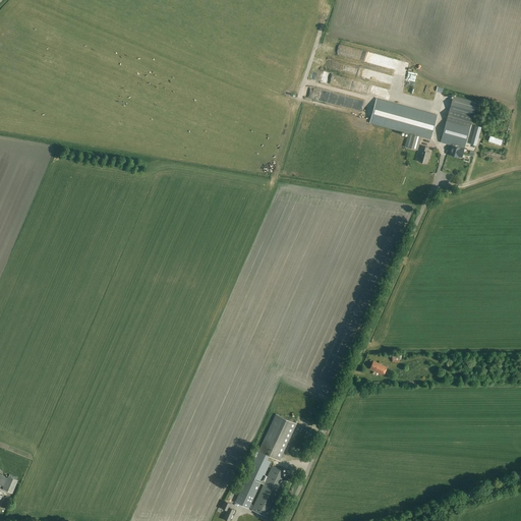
[(378,87),(337,76),(335,85),(374,96),(378,87)]
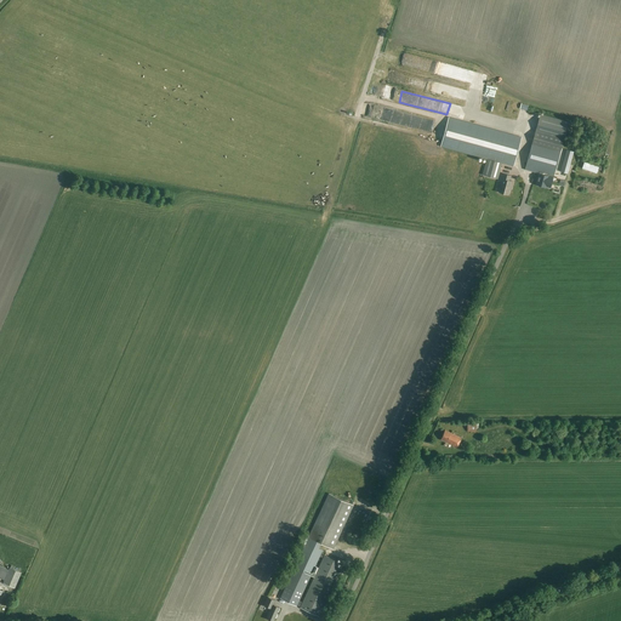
[(573,134),(575,124),(540,114),(535,131),(536,131),(533,141),(525,170),(539,174),(535,184),(547,188),(550,177),(553,178),(562,148),(564,138),(567,131),(573,134)]
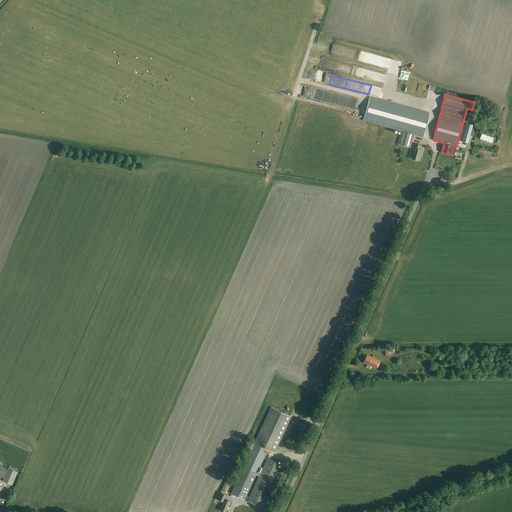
[(423,137),(430,113),(370,97),(363,121),(401,131),(398,145),(410,148),(414,135),(423,137)]
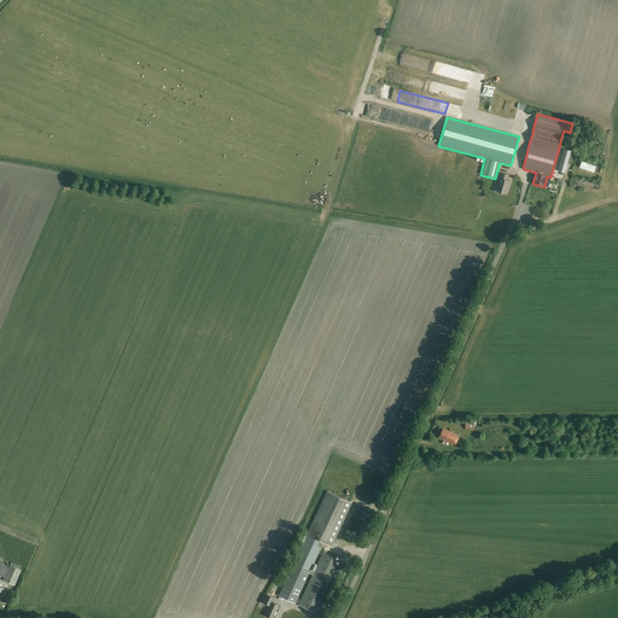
[(571,152),(563,150),(558,172),(565,173),(571,152)]
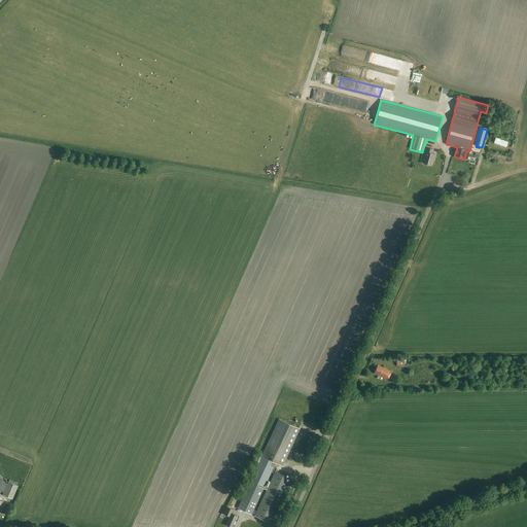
[(507,142),(495,138),(494,143),(506,147),(507,142)]
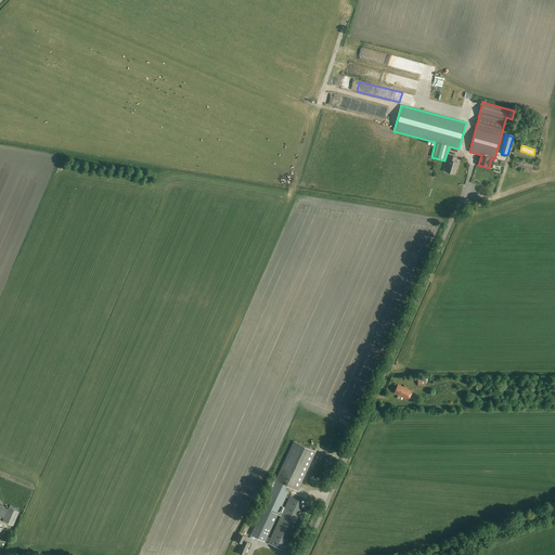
[(456,169),(459,163),(455,162),(457,157),(449,154),(447,162),(450,163),(447,171),(454,173),(456,169)]
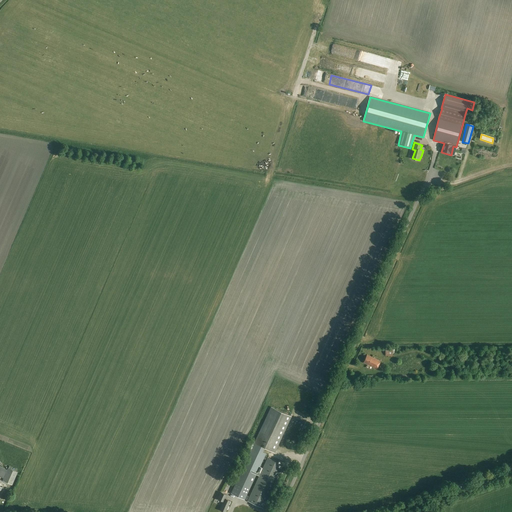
[(377,369),(380,361),(367,355),(363,362),(377,369)]
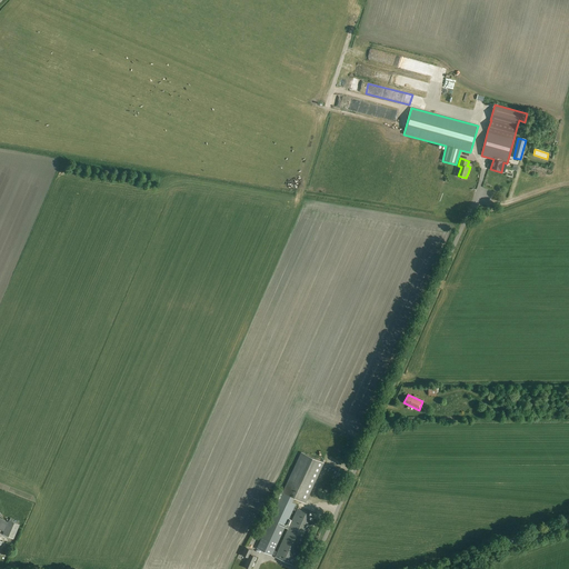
[(332,456),(339,458),(346,439),(343,438),(335,435),(329,452),(332,453),(332,456)]
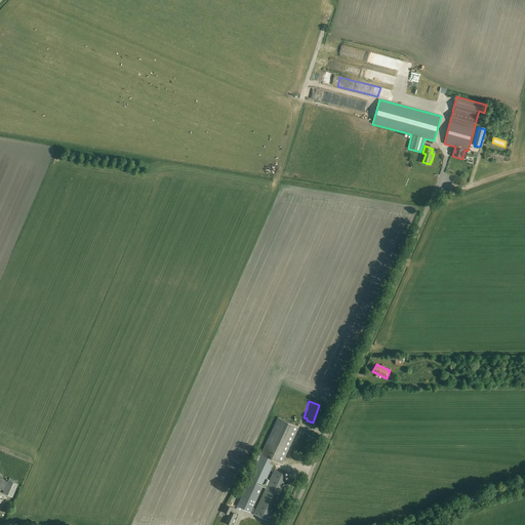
[(274,470),(271,469),(273,465),(270,463),(272,459),(282,465),(298,428),(277,417),(237,506),(251,513),(251,512),(253,513),(253,514),(270,521),(290,477),(274,470)]
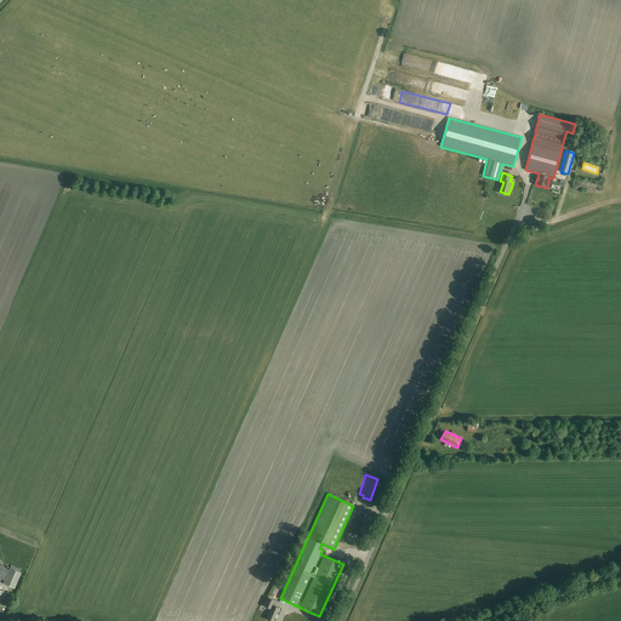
[(357,540),(357,528),(346,528),(345,540),(357,540)]
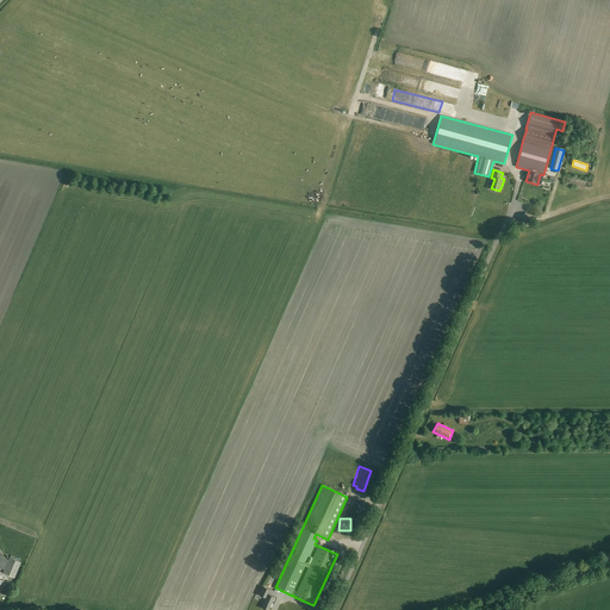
[(14,560),(16,558),(11,555),(10,558),(8,560),(0,555),(0,567),(4,570),(2,573),(17,579),(19,572),(17,571),(20,562),(14,560)]
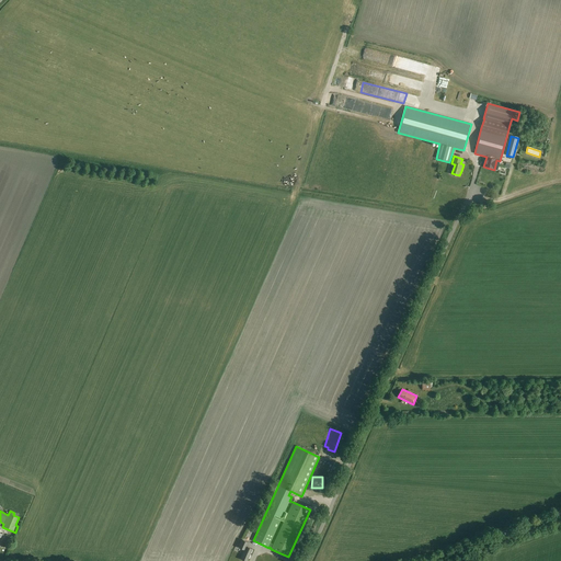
[(245,560),(247,560),(253,549),(247,546),(249,542),(242,539),(239,547),(244,550),(241,559),(245,560)]
